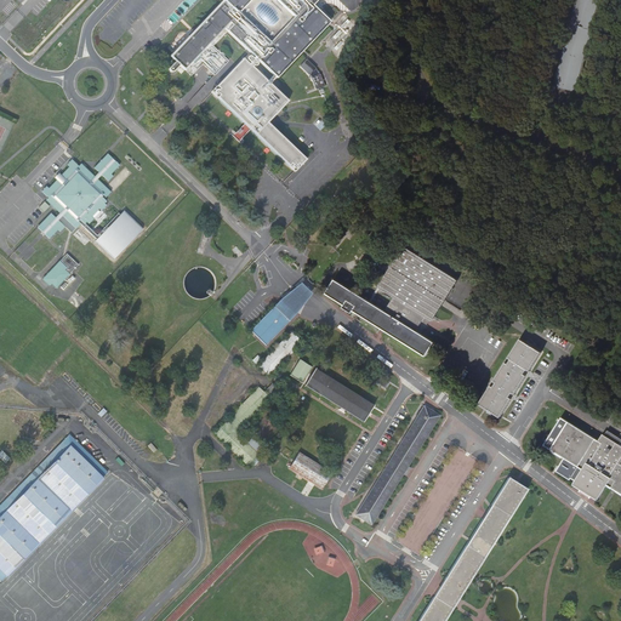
[(221,0),(224,3),(171,60),(175,64),(169,73),(172,77),(180,69),(184,73),(198,60),(215,77),(227,63),(211,46),(226,32),(256,61),(250,68),(243,62),(212,95),(295,175),(307,161),(268,125),(289,104),(271,86),(275,80),(278,81),(331,24),(314,9),(320,0),(314,0),(311,4),(307,0),(221,0)]
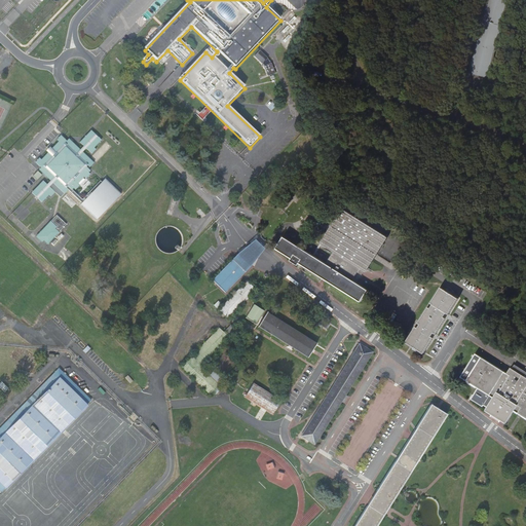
[(508,0),(489,0),(471,74),(488,78),(508,0)]
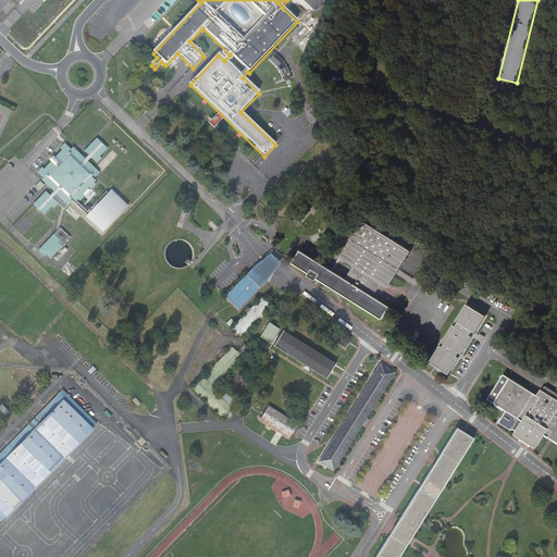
[(275,54),(269,61),(276,69),(279,71),(284,82),(292,79),(287,67),(284,62),(275,54)]
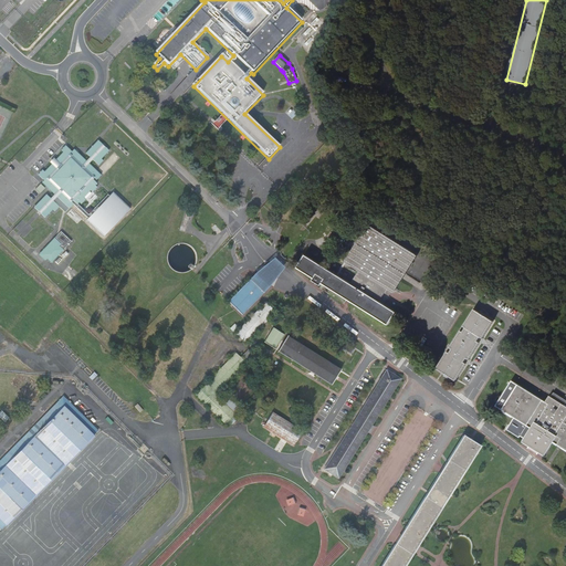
[(16,67),(9,62),(1,70),(8,75),(16,67)]
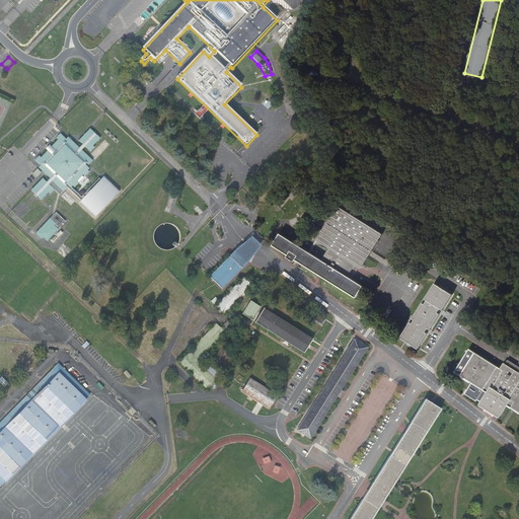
[(47,181),(44,177),(31,190),(43,201),(50,194),(51,195),(56,190),(61,195),(69,187),(83,201),(82,202),(97,217),(121,193),(105,177),(84,199),(73,188),(73,187),(75,189),(91,172),(89,170),(90,168),(87,165),(88,163),(89,165),(93,161),(82,150),(86,146),(91,151),(95,148),(93,146),(100,139),(91,130),(80,141),(84,144),(80,149),(69,138),(67,140),(61,134),(57,138),(59,140),(42,157),(40,155),(35,160),(41,165),(39,168),(50,178),(47,181)]
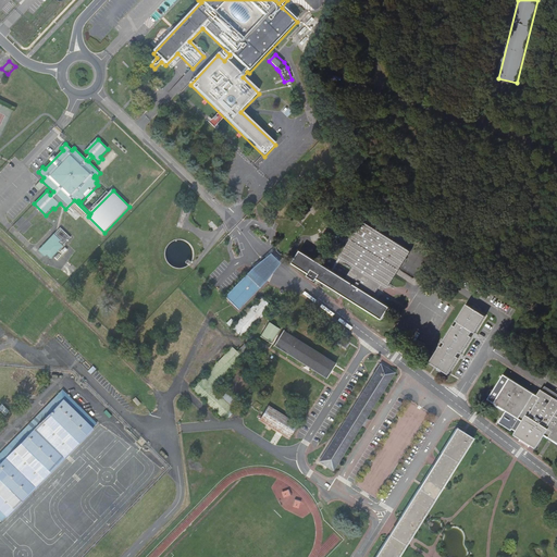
[(396,144),(387,152),(397,161),(407,153),(396,144)]
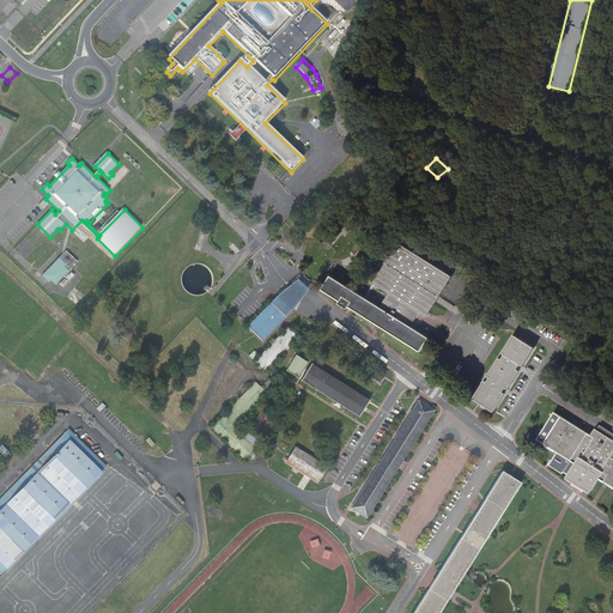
[(417,315),(423,319),(449,279),(396,244),(360,299),(327,277),(319,290),(337,302),(335,304),(344,310),(346,308),(416,352),(424,339),(407,328),(417,315)]
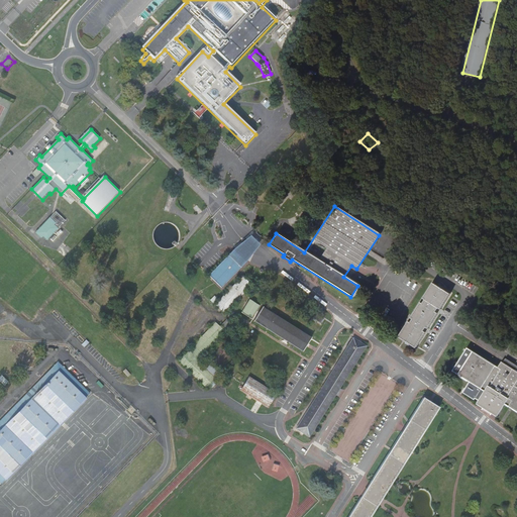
[(57,212),(36,232),(42,238),(43,236),(46,239),(66,221),(57,212)]
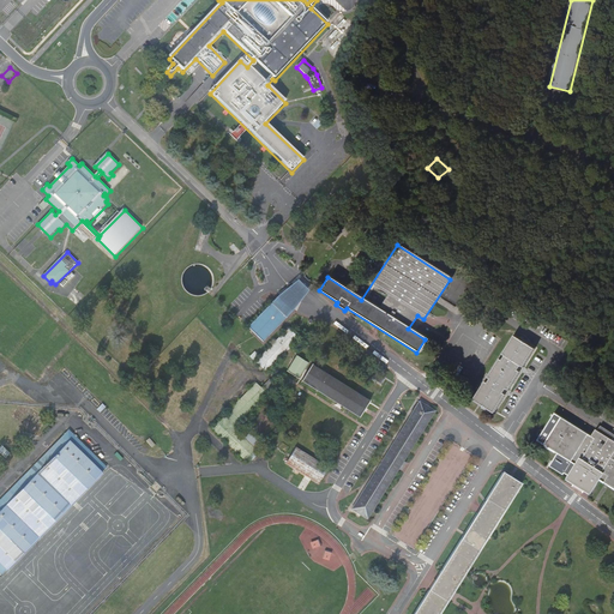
[(301,281),(280,296),(295,311),(312,290),(301,281)]
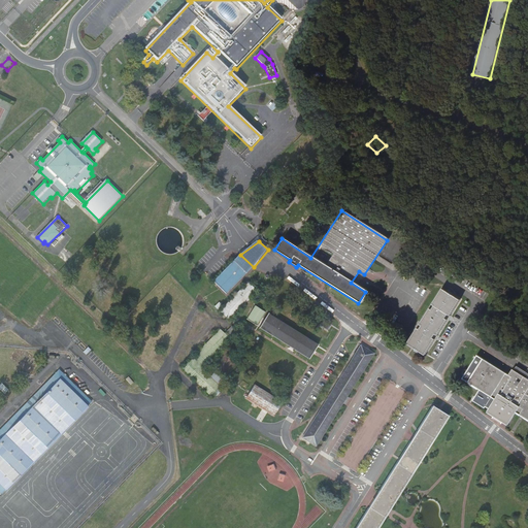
[(240,255),(215,282),(228,294),(254,267),(240,255)]
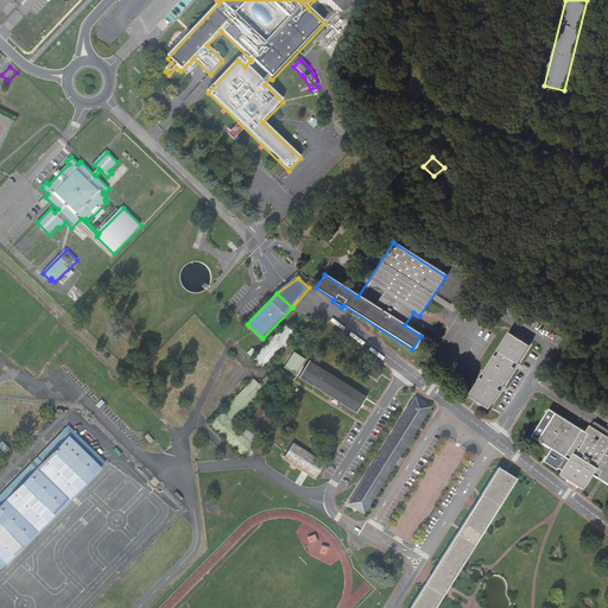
[(287,325),(254,358),(265,369),(298,336),(287,325)]
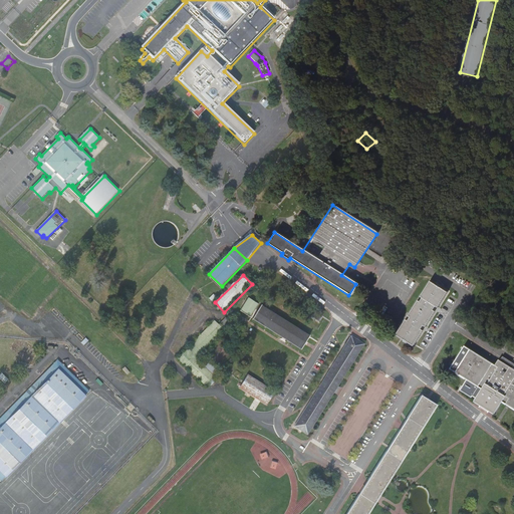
[(398,337),(414,347),(423,333),(421,331),(424,327),(426,328),(435,314),(433,312),(436,308),(438,309),(448,293),(430,282),(420,299),(423,300),(420,304),(418,302),(408,318),(411,320),(408,323),(407,322),(398,337)]
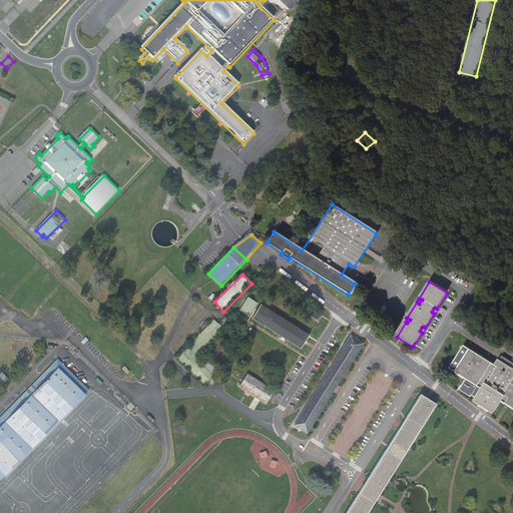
[(260,304),(249,298),(241,311),(251,317),(260,304)]
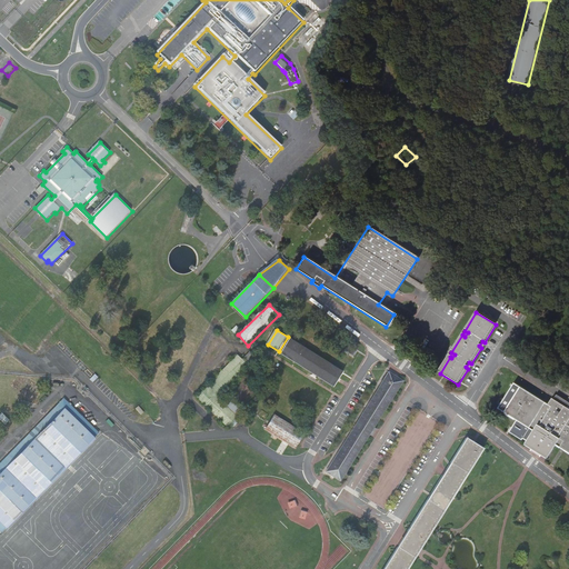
[(292,338),(282,352),(336,387),(346,372),(292,338)]
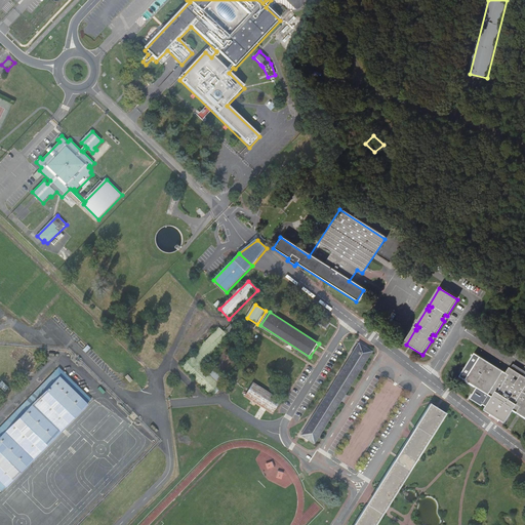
[(372,352),(357,342),(297,437),(312,446),(340,401),(342,403),(347,397),(345,396),(372,352)]
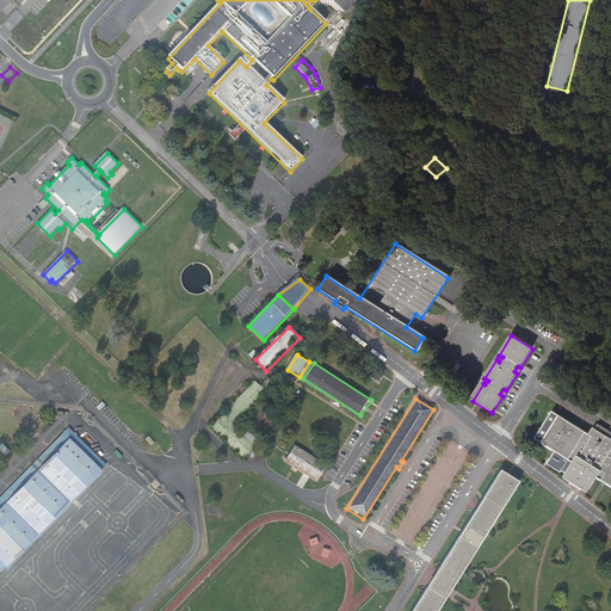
[(585,493),(596,477),(610,486),(610,440),(591,429),(588,433),(550,411),(532,439),(553,451),(544,464),(560,474),(567,462),(571,463),(561,479),(585,493)]
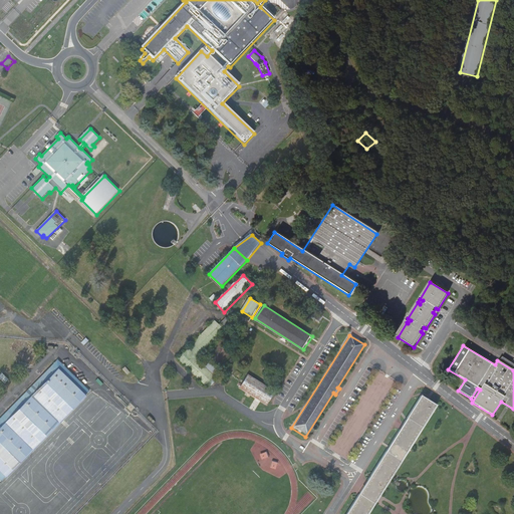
[(59,361),(0,420),(0,481),(2,483),(91,394),(59,361)]
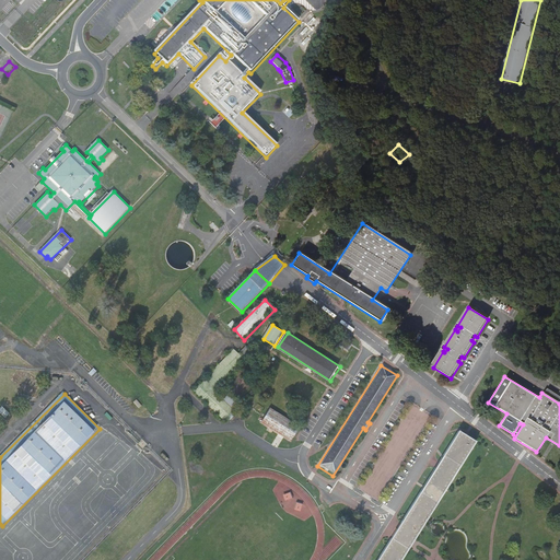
[(2,406),(0,408),(0,412),(6,419),(11,415),(2,406)]
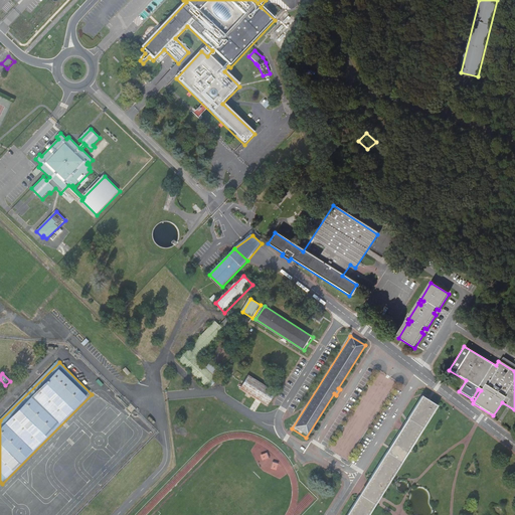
[(277,392),(249,375),(240,389),(268,406),(277,392)]
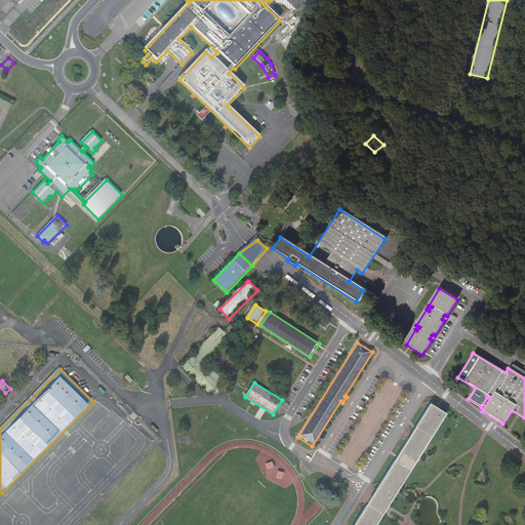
[(428,405),(351,524),(373,524),(444,415),(428,405)]
